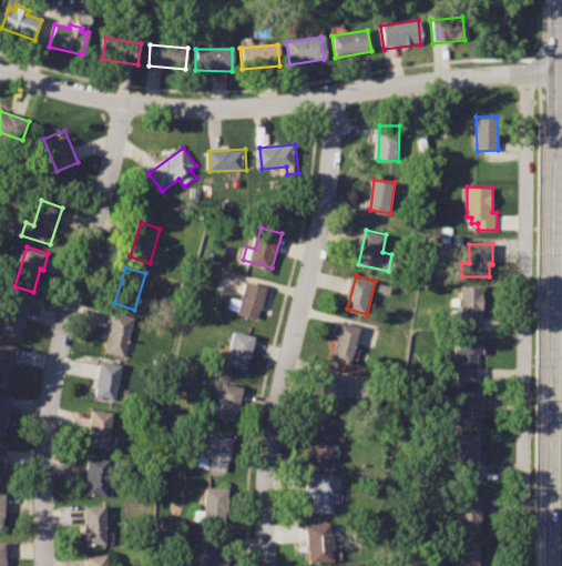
[(269,286),(249,282),(245,301),(235,297),(232,309),(242,311),(241,314),(261,320),(269,286)]
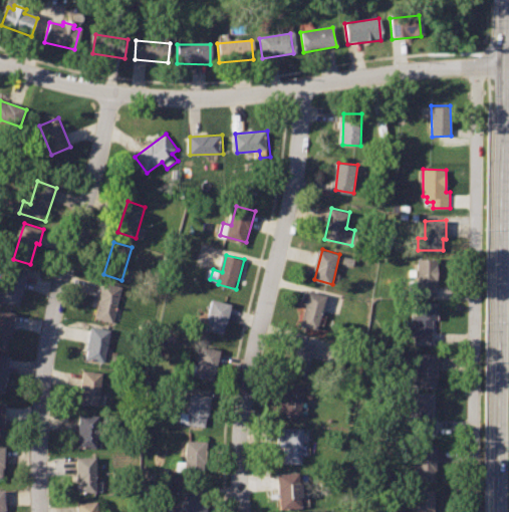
[(358,260),(347,258),(346,265),(357,267),(358,260)]
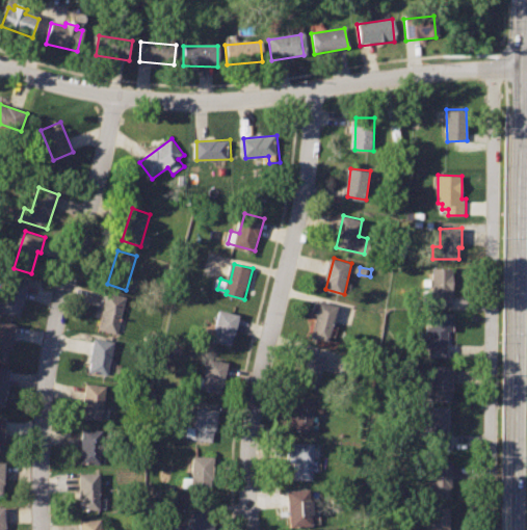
[(451,268),(431,268),(431,305),(451,305),(451,268)]
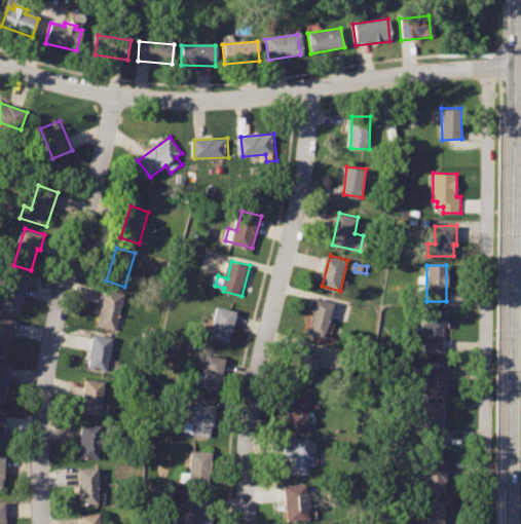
[(29,278),(11,274),(6,296),(0,294),(0,307),(22,312),(29,278)]
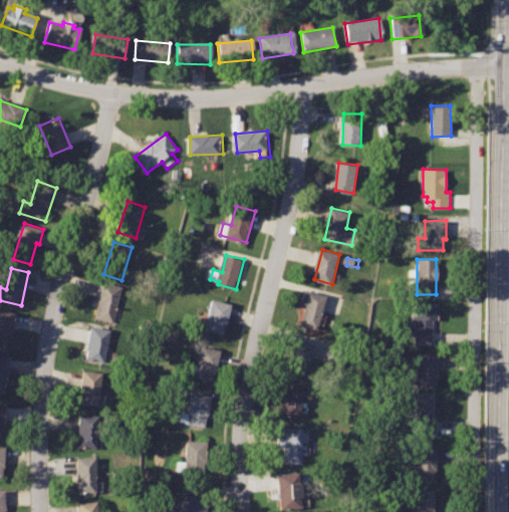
[(102,281),(96,303),(99,304),(95,318),(111,322),(121,287),(102,281)]
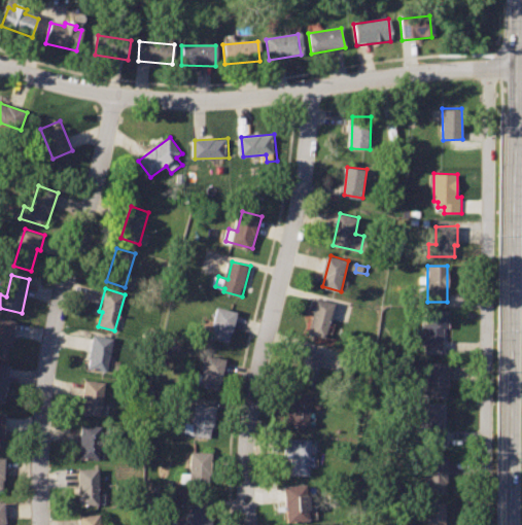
[(337,303),(317,299),(314,311),(316,311),(311,334),(328,338),(337,303)]
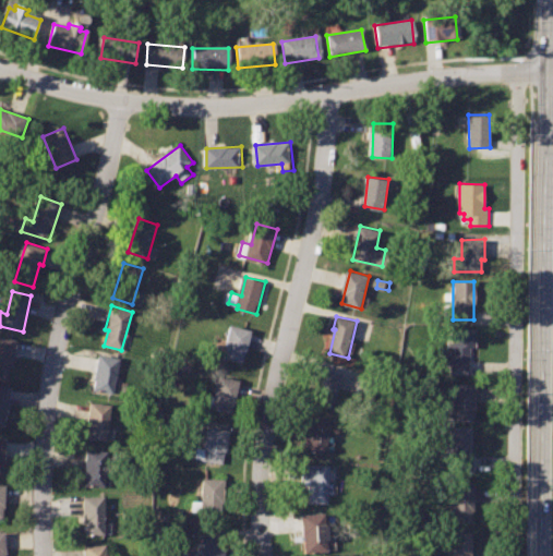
[(253,329),(232,324),(224,357),(244,362),(253,329)]
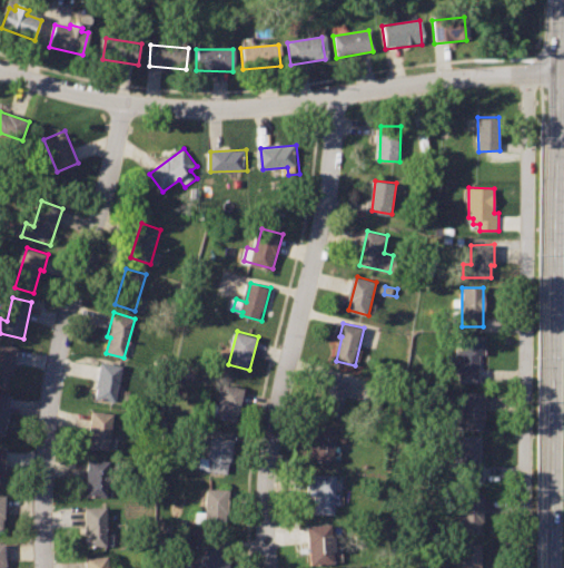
[(485,335),(461,335),(461,376),(480,376),(480,354),(484,354),(485,335)]
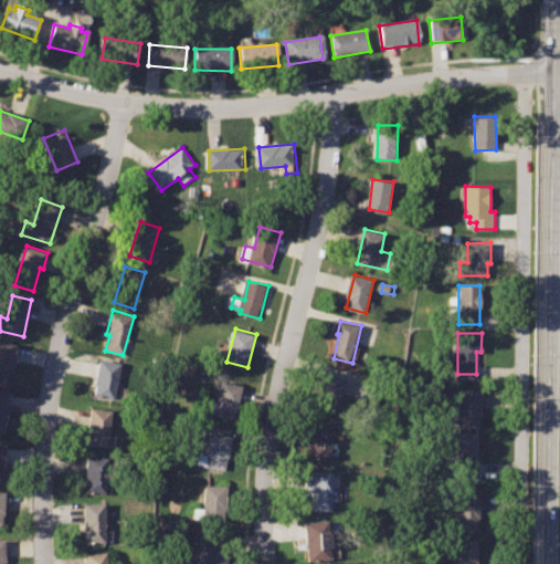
[(18,345),(0,342),(0,382),(11,385),(18,345)]
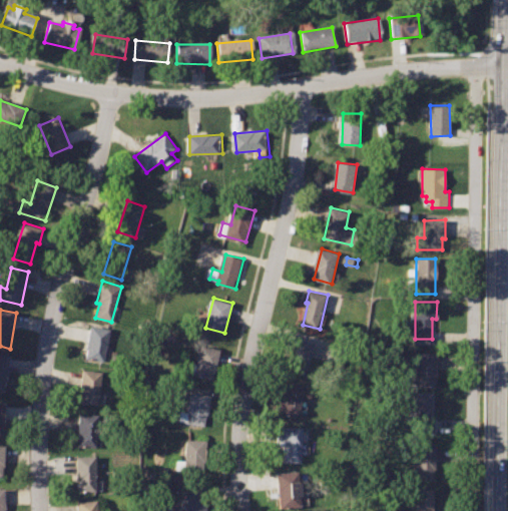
[(109,330),(91,327),(86,360),(104,363),(109,330)]
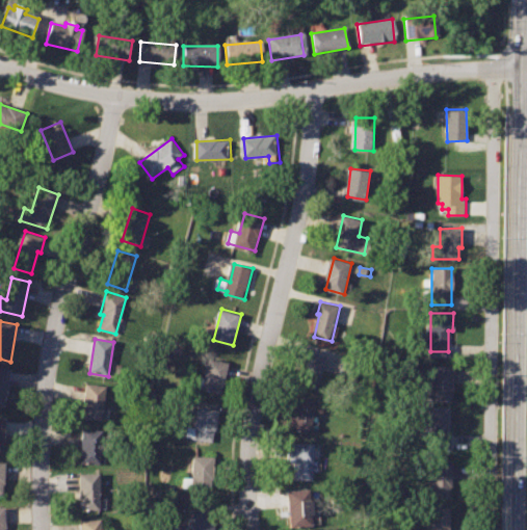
[(308,348),(304,362),(307,363),(301,385),(318,389),(327,353),(308,348)]
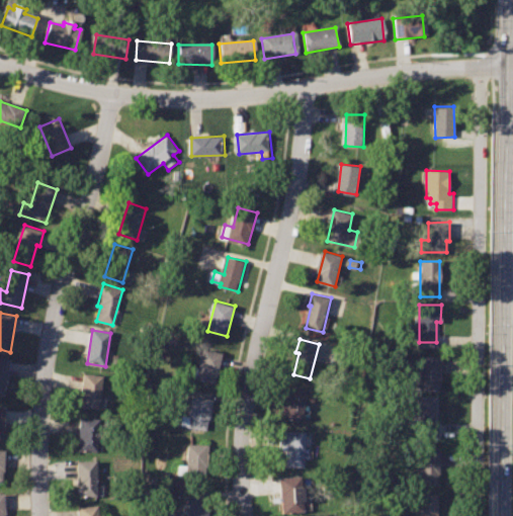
[(223,353),(203,349),(197,379),(217,383),(223,353)]
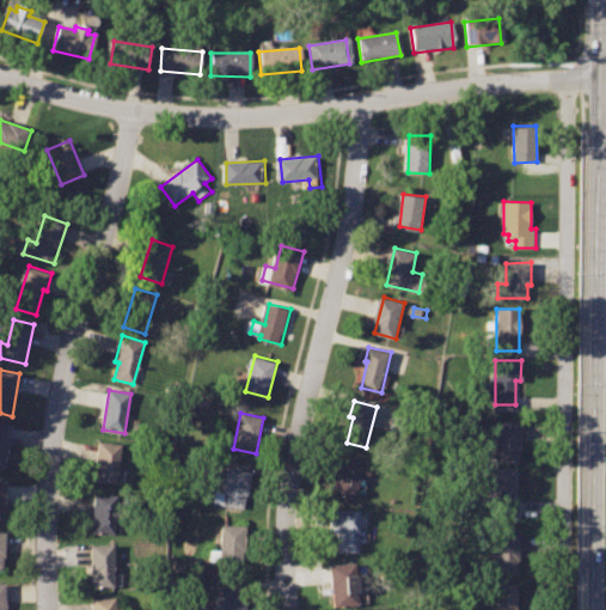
[(13,425),(0,422),(0,465),(7,467),(10,451),(11,451),(13,425)]
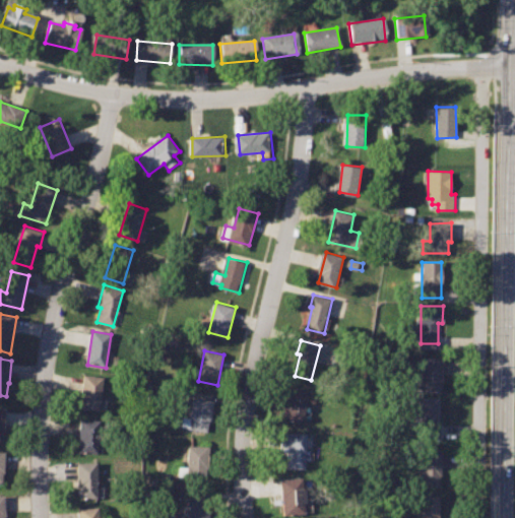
[(443,359),(423,359),(423,393),(443,393),(443,359)]
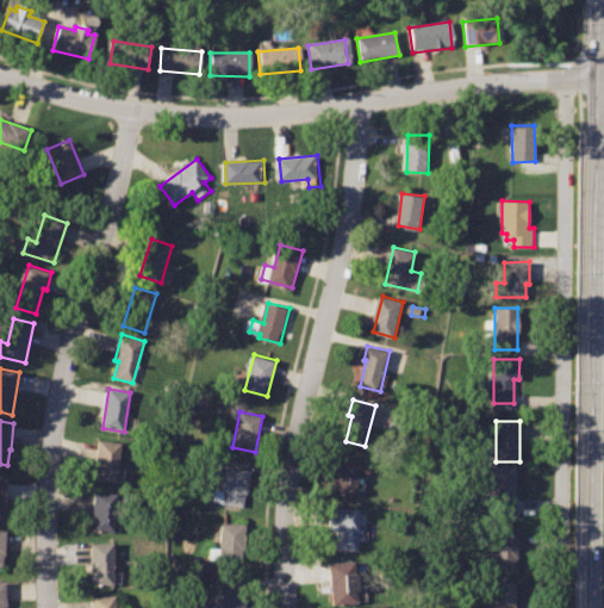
[(120,442),(98,440),(94,481),(116,483),(120,442)]
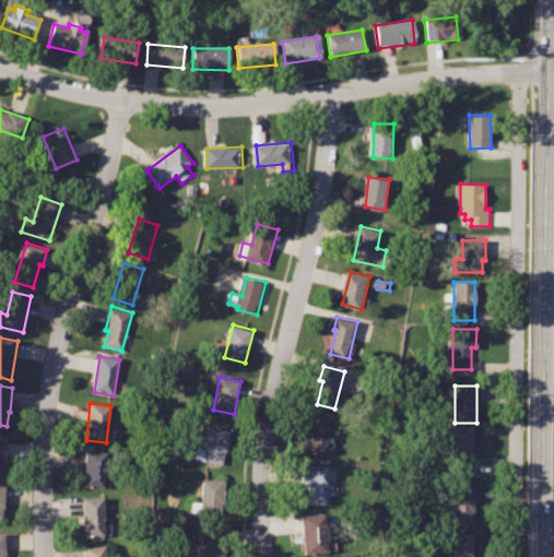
[(332,419),(311,416),(306,451),(328,454),(332,419)]
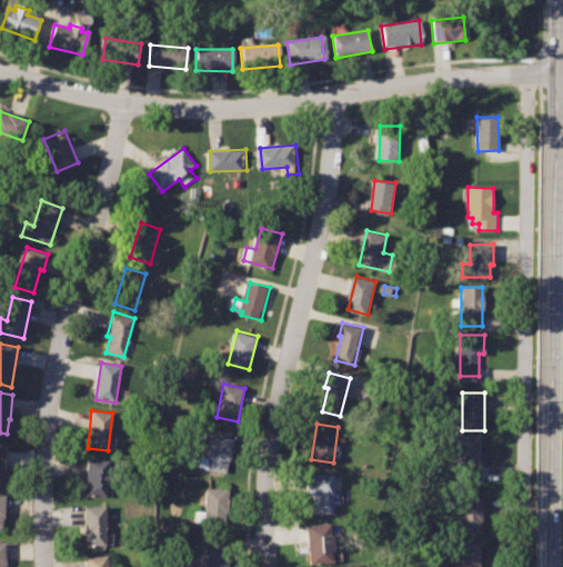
[(232,437),(213,435),(210,457),(200,456),(199,466),(209,467),(209,470),(228,473),(232,437)]
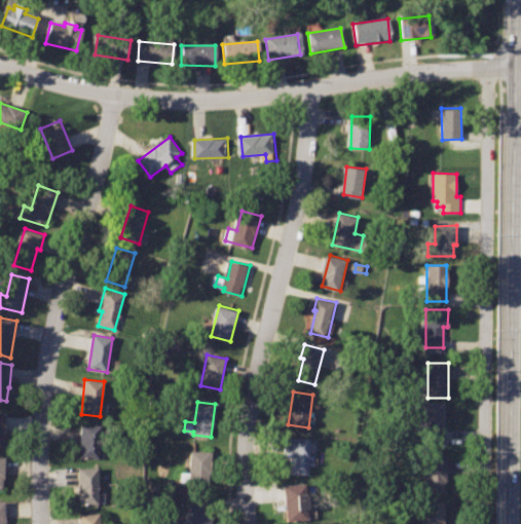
[(445,403),(417,403),(416,433),(428,433),(426,445),(447,445),(448,427),(444,426),(445,403)]
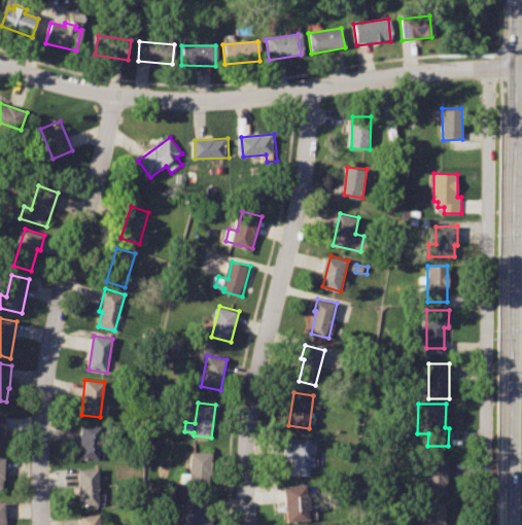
[(99,425),(79,425),(79,458),(99,459),(99,425)]
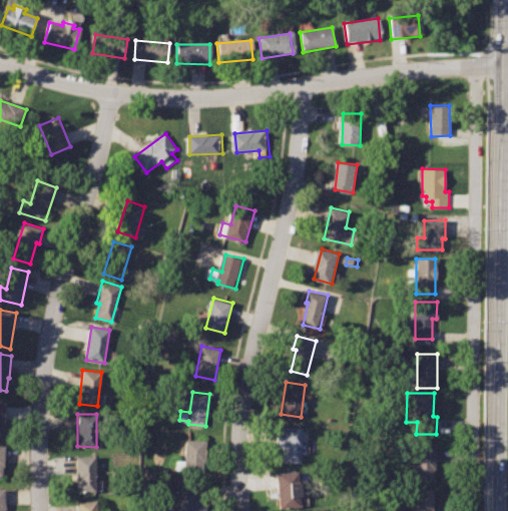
[(304,427),(281,427),(281,445),(286,445),(286,461),(303,461),(304,427)]
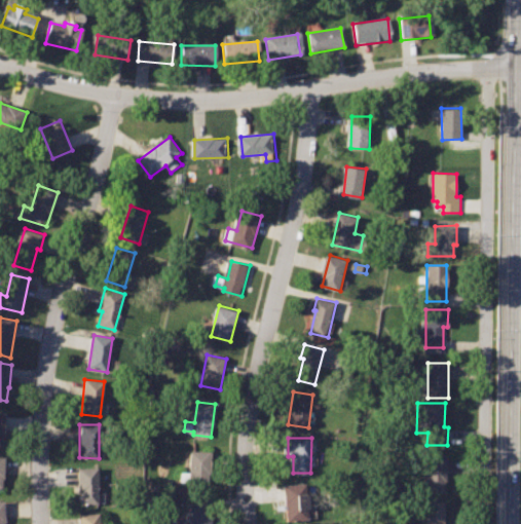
[(211,452),(192,451),(191,473),(183,473),(182,482),(211,483),(211,452)]
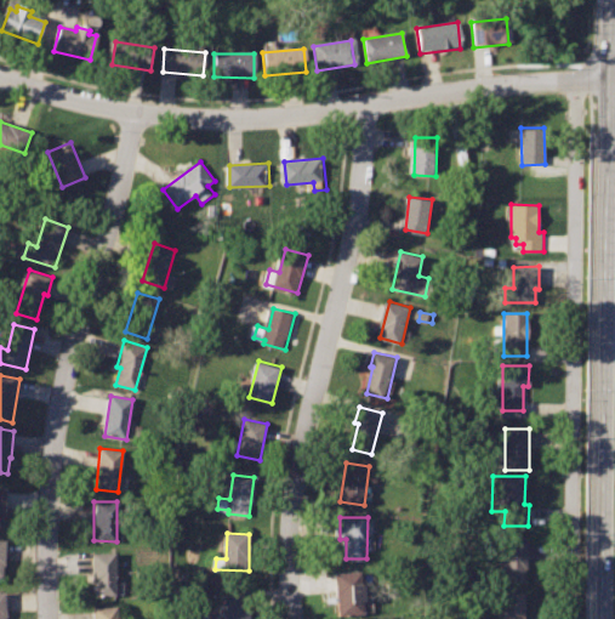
[(527,540),(505,540),(505,580),(527,581),(527,540)]
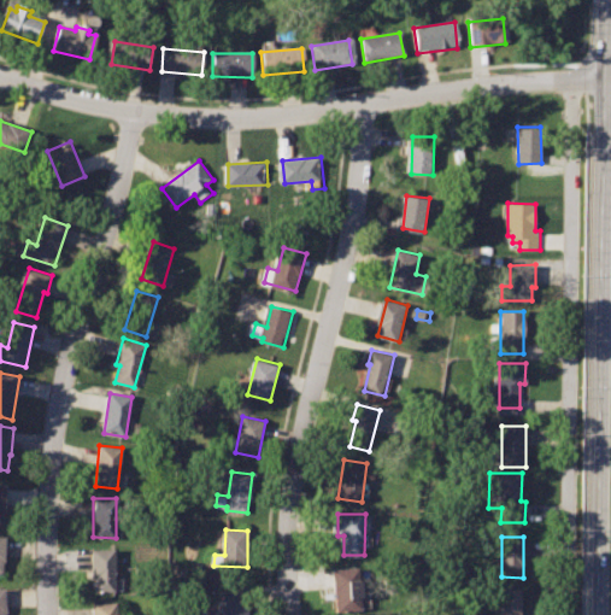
[(113,549),(92,550),(93,591),(116,591),(113,549)]
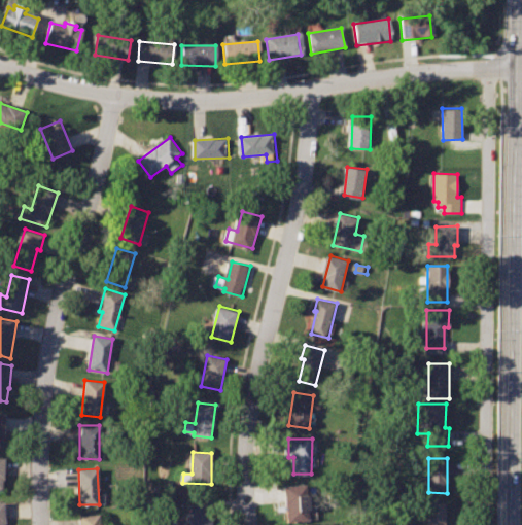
[(308,483),(285,486),(289,521),(312,518),(308,483)]
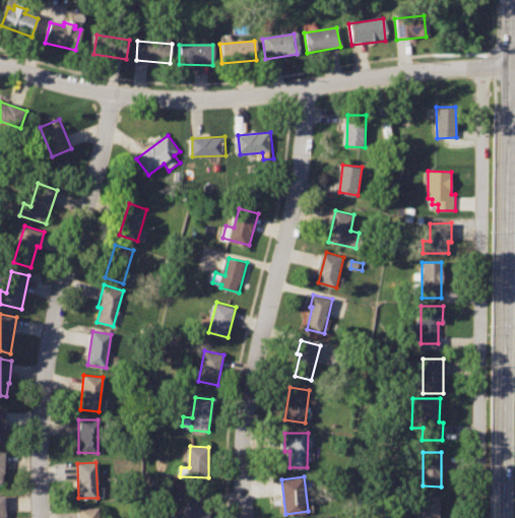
[(211,517),(208,492),(188,495),(191,517),(211,517)]
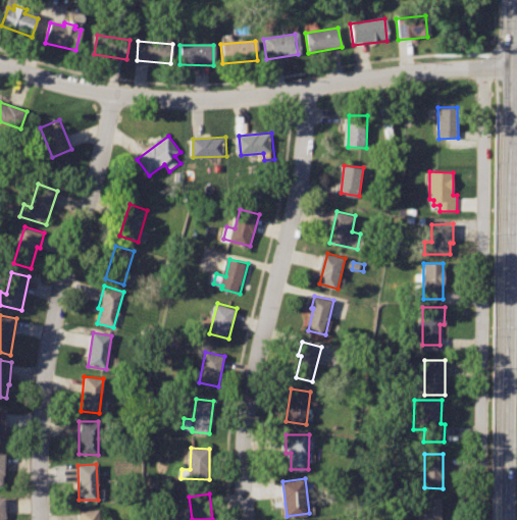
[(442,519),(442,498),(423,498),(422,519),(442,519)]
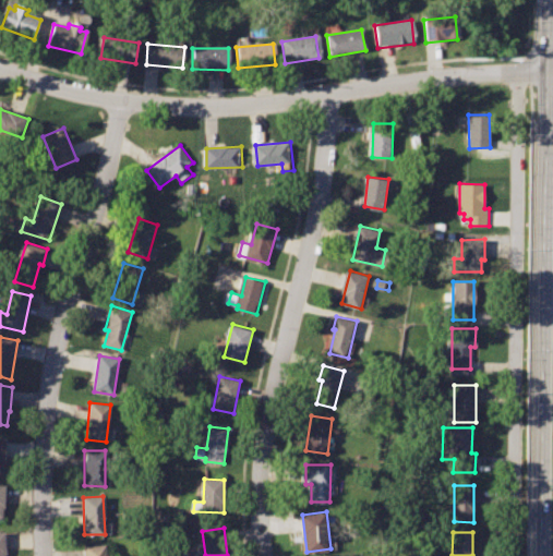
[(107,555),(106,546),(85,548),(85,555),(107,555)]
